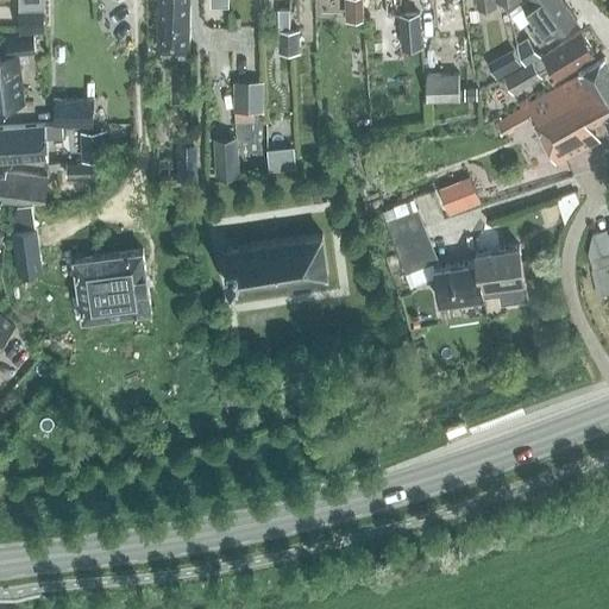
[(43,31),(42,0),(17,0),(18,31),(43,31)]
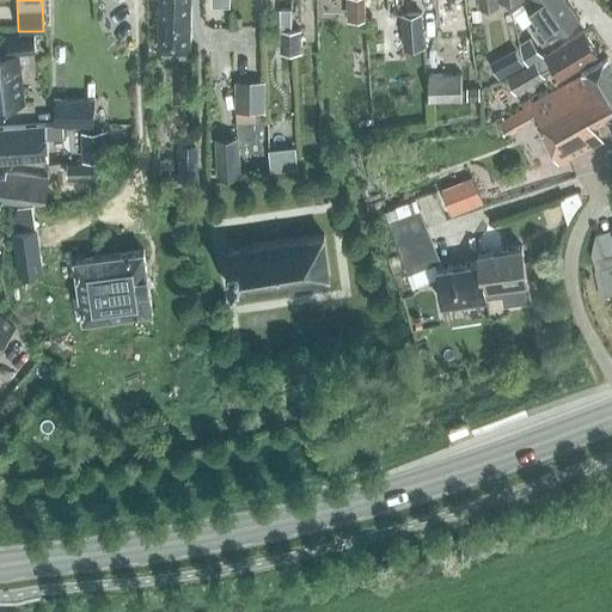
[(190,49),(190,0),(158,0),(158,49),(190,49)]
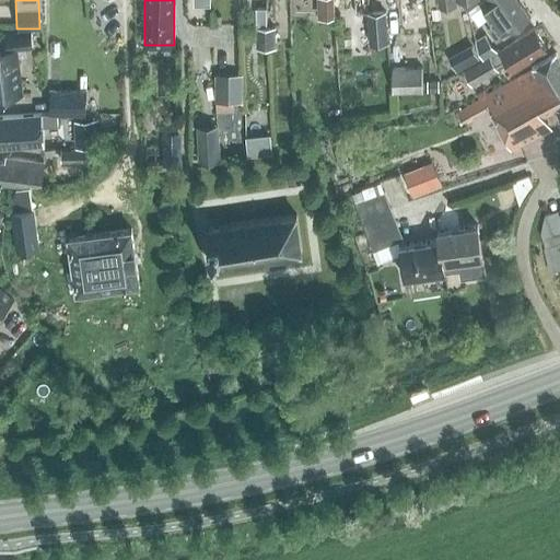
[(333,0),(315,0),(316,19),(334,18),(333,0)]
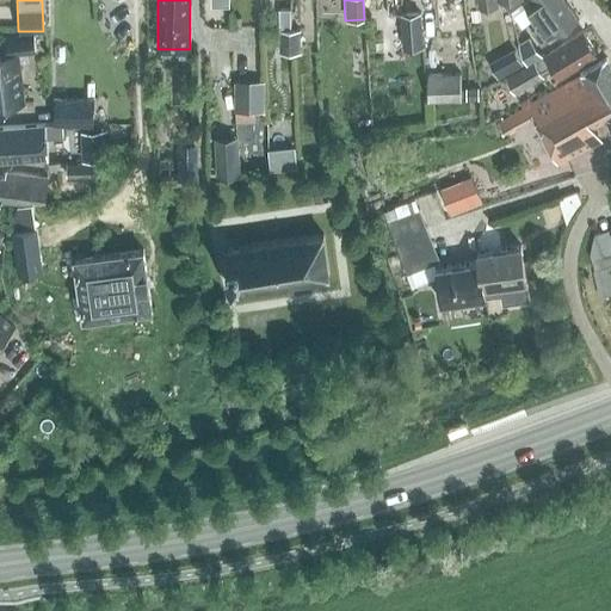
[(522,0),(498,0),(507,11),(522,0)]
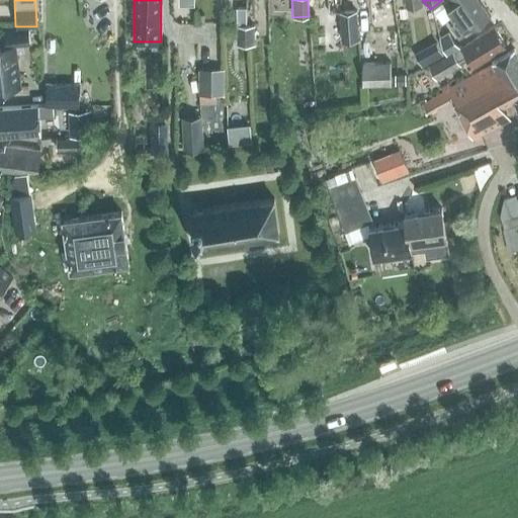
[(444,0),(442,2),(456,22),(450,26),(458,38),(464,33),(465,34),(489,18),(476,0),(444,0)]
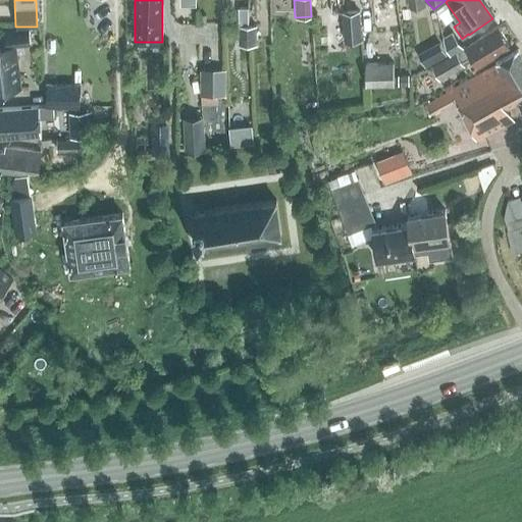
[(361,40),(359,10),(341,11),(343,41),(361,40)]
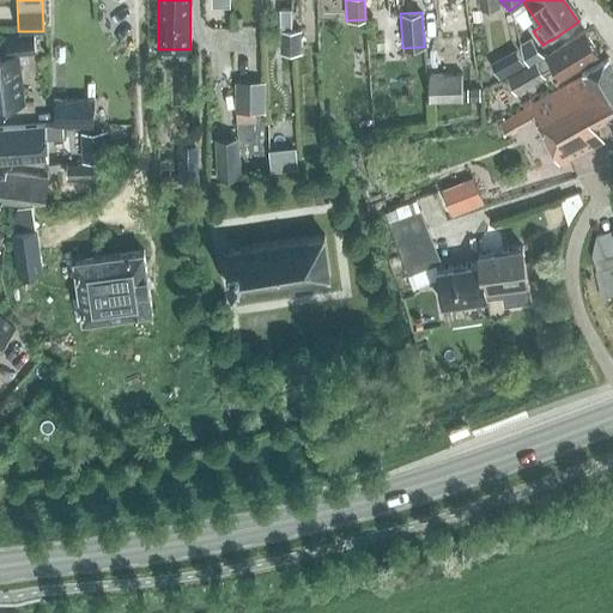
[(290,29),(279,29),(280,53),(291,53),(290,29)]
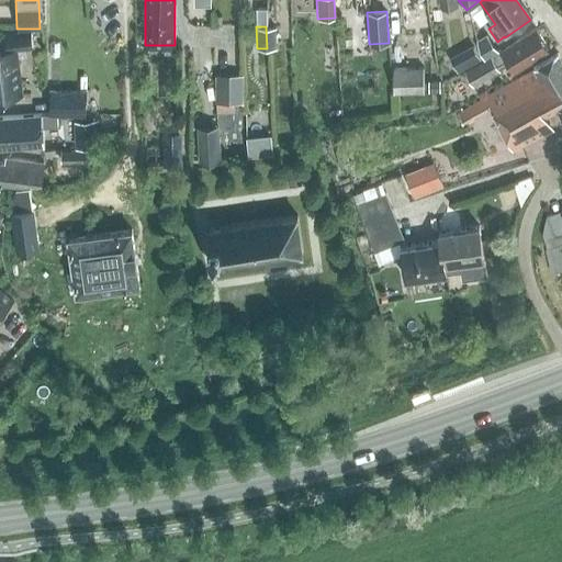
[(276,26),(266,26),(267,48),(277,48),(276,26)]
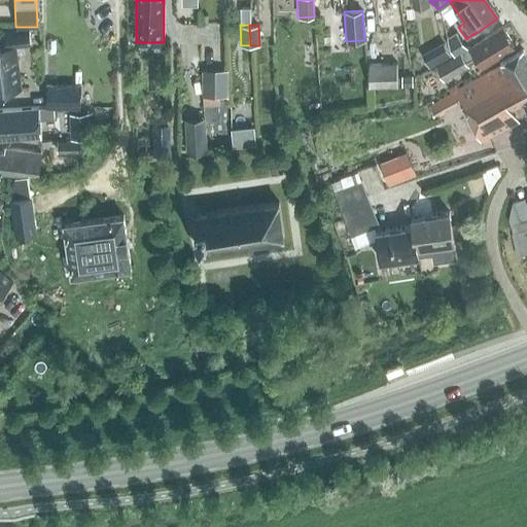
[(454,57),(435,68),(443,80),(467,66),(464,61),(473,56),(481,68),(514,47),(501,27),(467,48),(454,57)]
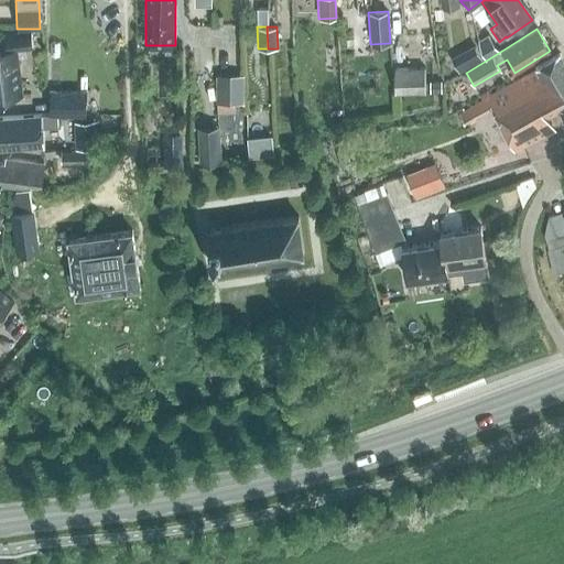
[(13,50),(32,46),(30,30),(0,33),(0,96),(20,94),(13,50)]
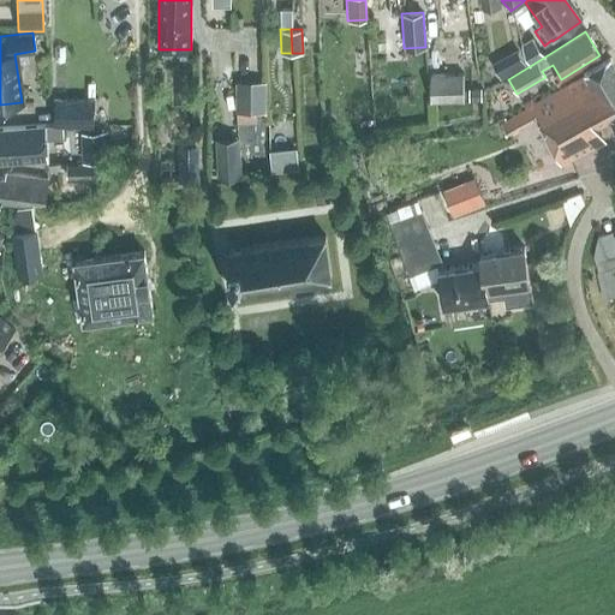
[(532,37),(520,45),(530,66),(545,57),(532,37)]
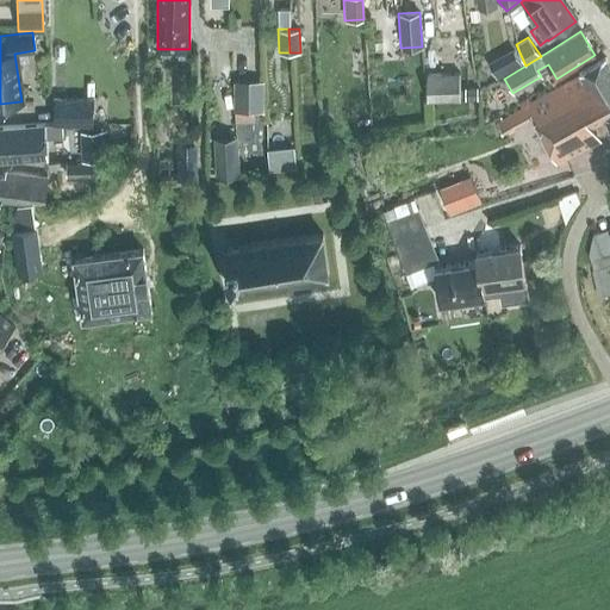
[(580,76),(512,113),(496,123),(502,134),(531,118),(556,162),(598,139),(591,126),(609,114),(609,67),(605,58),(579,74),(580,76)]
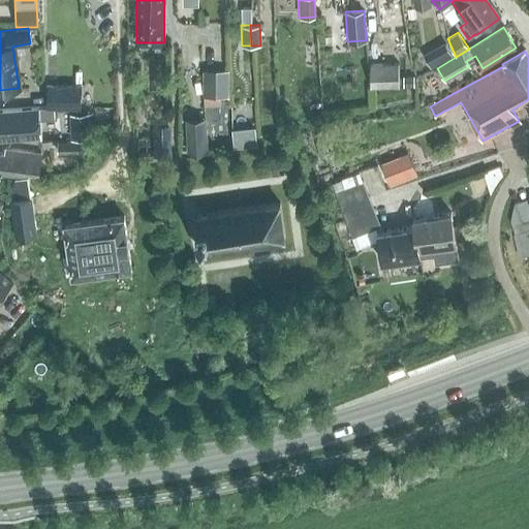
[(398,62),(369,63),(370,88),(399,87),(398,62)]
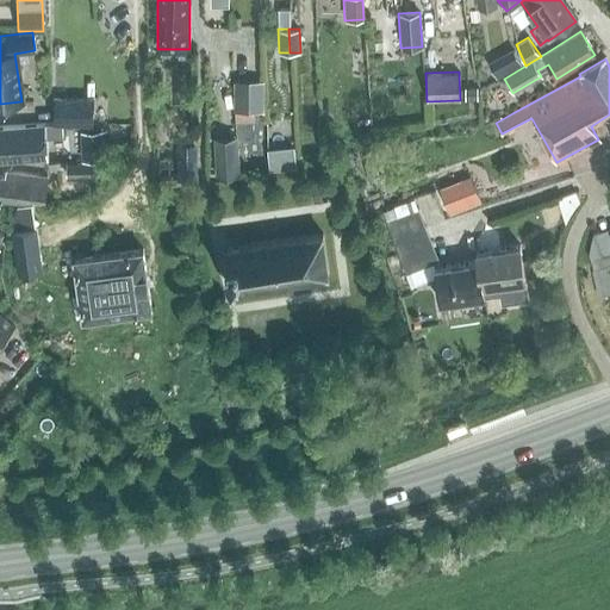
[(261,111),(261,82),(232,82),(232,111),(261,111)]
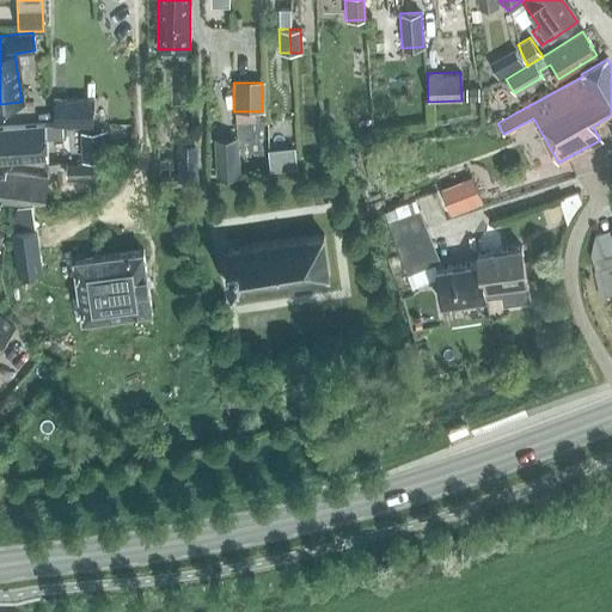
[(90,104),(49,104),(49,127),(90,127),(90,104)]
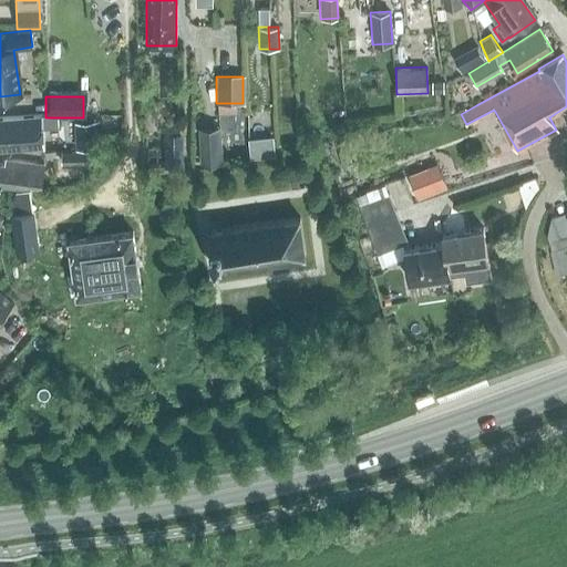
[(0,147),(43,145),(41,116),(0,117),(0,147)]
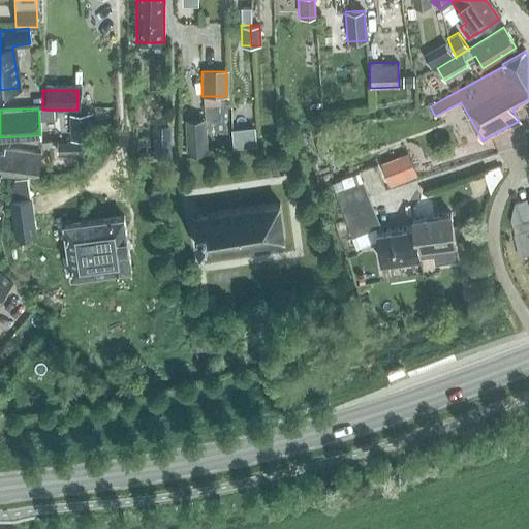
[(86,113),(68,114),(70,141),(87,139),(86,113)]
